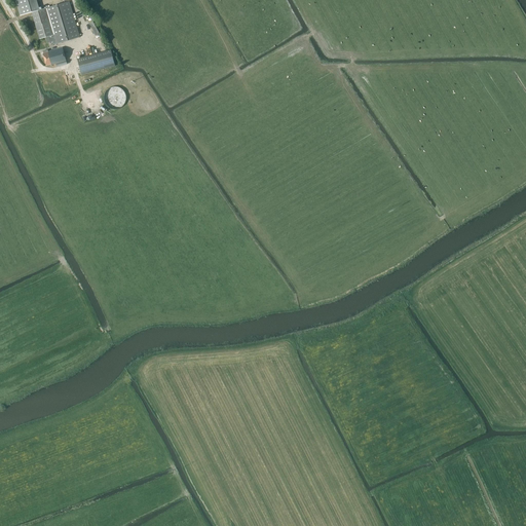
[(32,12),(35,11),(32,0),(15,0),(21,15),(32,12)]
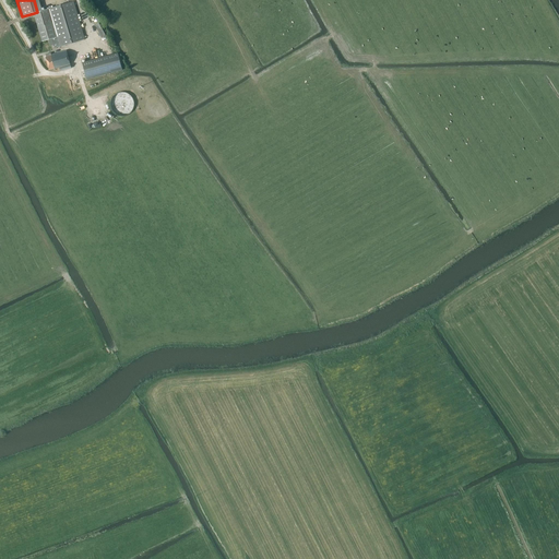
[(55,48),(85,39),(73,1),(37,12),(34,13),(42,42),(51,39),(55,48)]
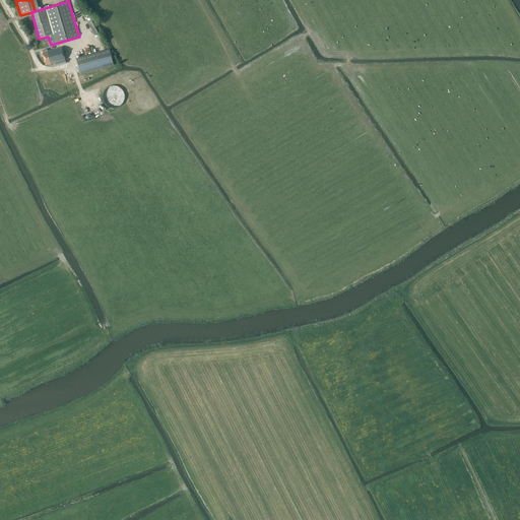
[(48,51),(47,50),(43,51),(44,53),(43,53),(46,65),(51,63),(51,64),(55,63),(56,66),(66,63),(62,47),(48,51)]
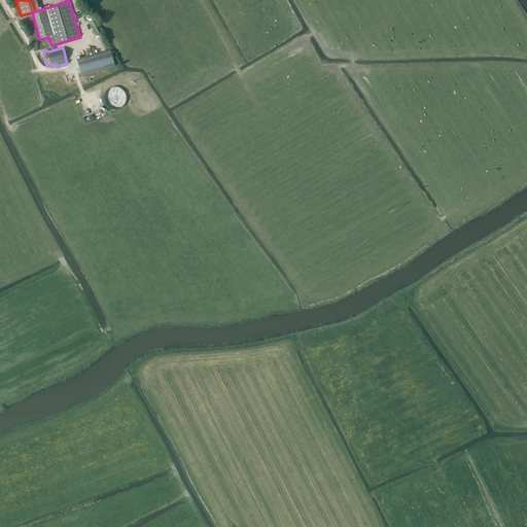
[(77,60),(81,75),(115,66),(111,50),(77,60)]
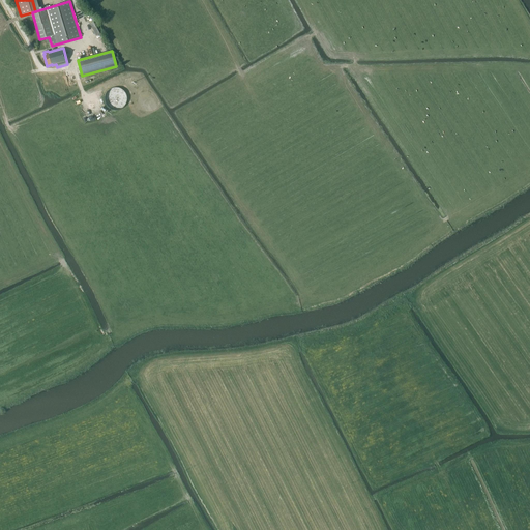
[(108,107),(126,108),(126,90),(108,90),(108,107)]
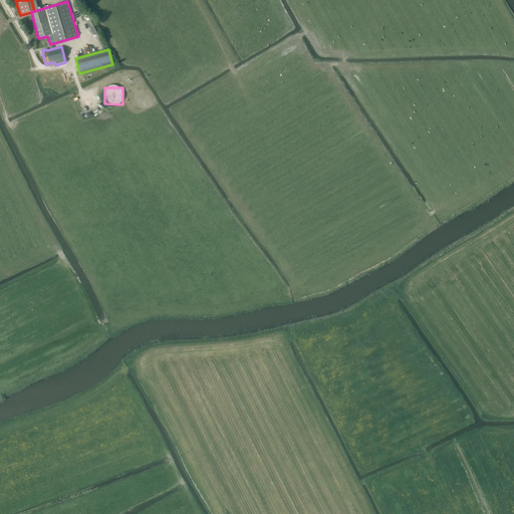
All buildings are outlined.
